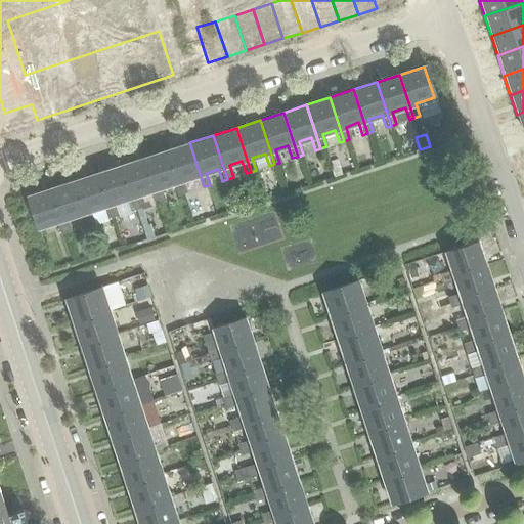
[(204,186),(189,142),(167,150),(181,194),(186,192),(182,180),(195,176),(200,188),(204,186)]
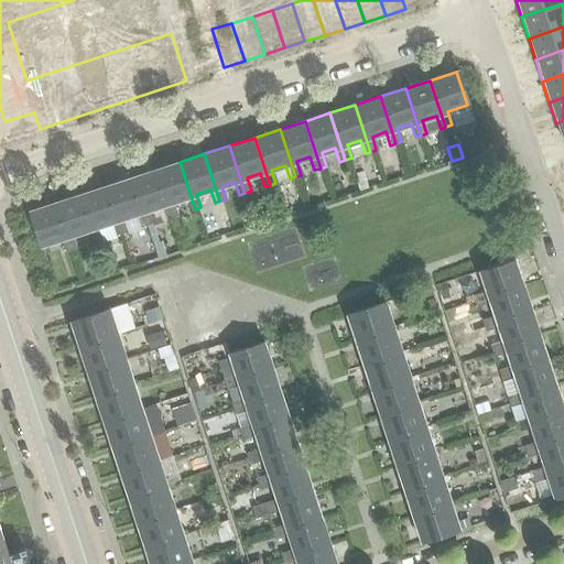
[(195,209),(180,162),(154,170),(170,217),(175,216),(171,203),(185,197),(190,212),(195,209)]
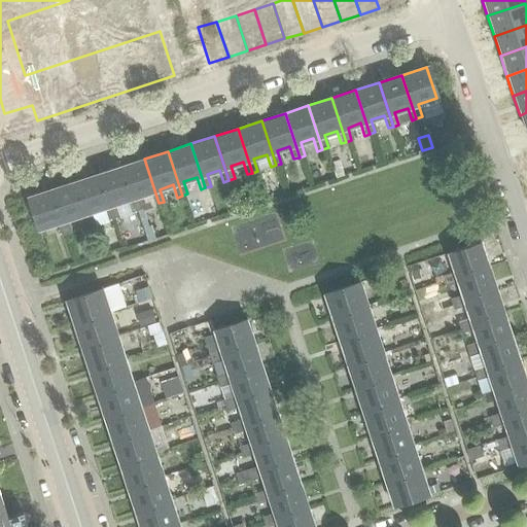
[(159,203),(144,159),(120,167),(135,211),(140,209),(136,197),(149,192),(153,205),(159,203)]
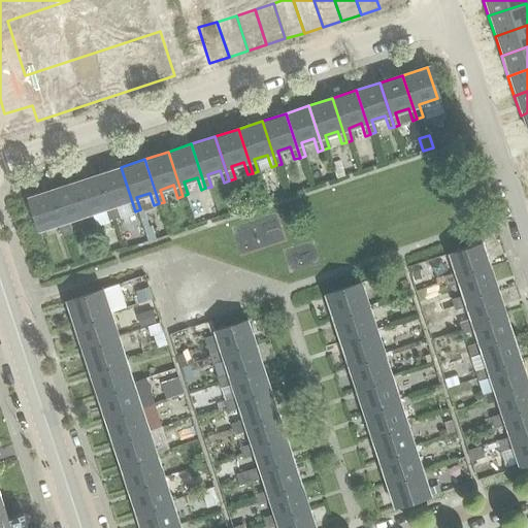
[(130,213),(135,211),(121,167),(97,174),(111,219),(117,217),(112,205),(126,200),(130,213)]
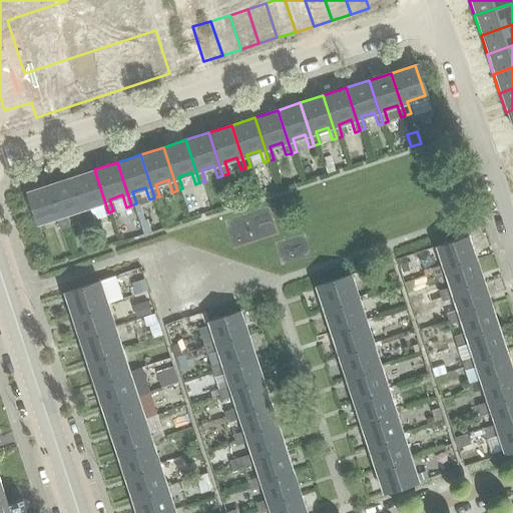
[(108,212),(94,169),(72,177),(86,220),(90,218),(87,206),(99,202),(103,214),(108,212)]
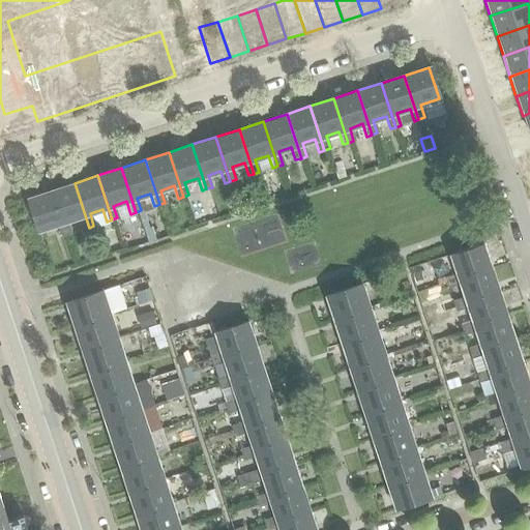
[(83,229),(89,228),(75,183),(51,190),(65,235),(70,234),(66,222),(80,217),(83,229)]
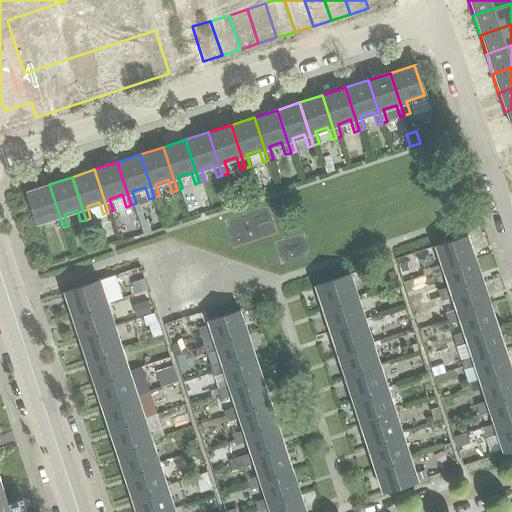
[(63,227),(49,184),(25,192),(35,223),(54,217),(58,229),(63,227)]
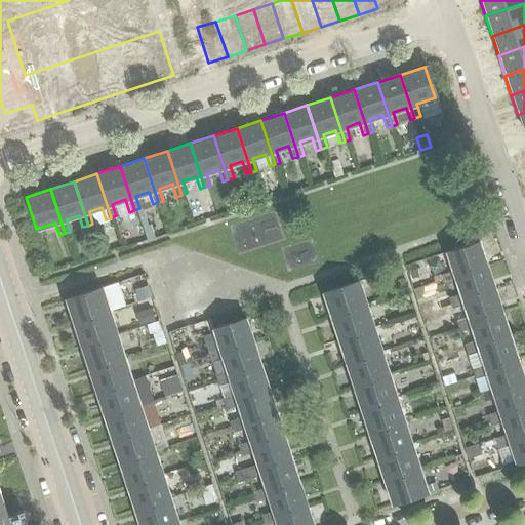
[(154,238),(150,225),(143,227),(147,240),(154,238)]
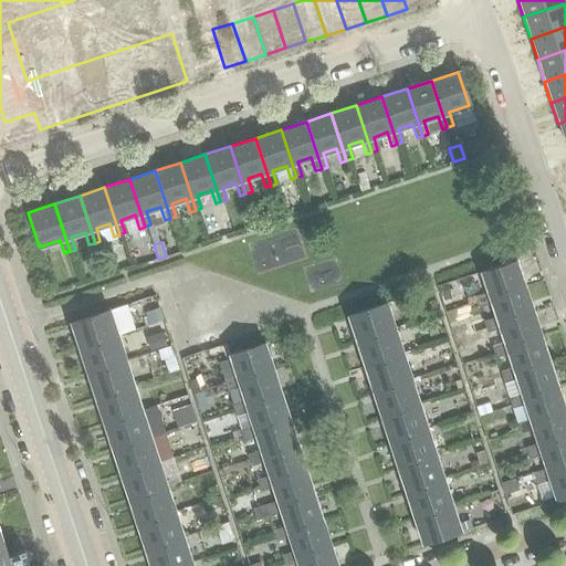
[(514,261),(480,273),(486,293),(473,297),(475,303),(523,287),(514,261)]
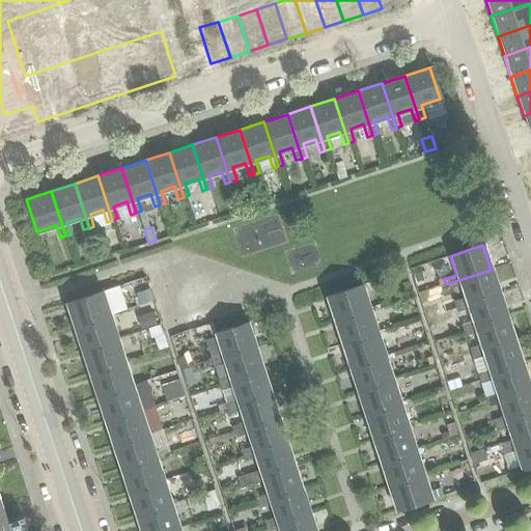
[(422,273),(419,267),(411,270),(413,276),(422,273)]
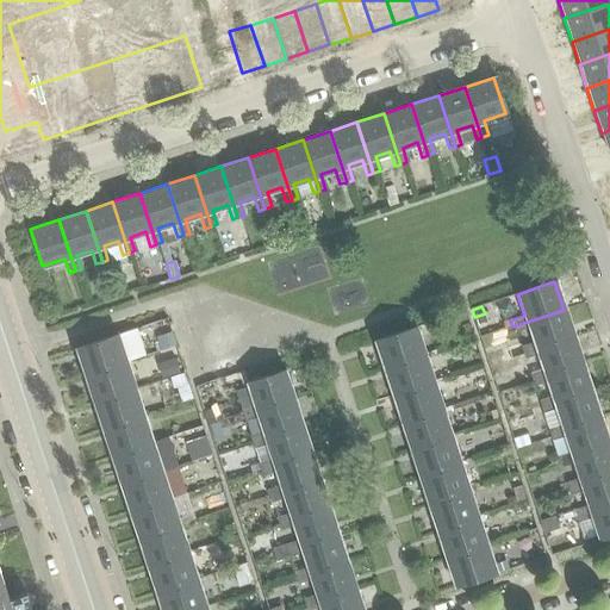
[(564,310),(512,327),(515,332),(529,328),(534,342),(520,347),(522,354),(573,337),(564,310)]
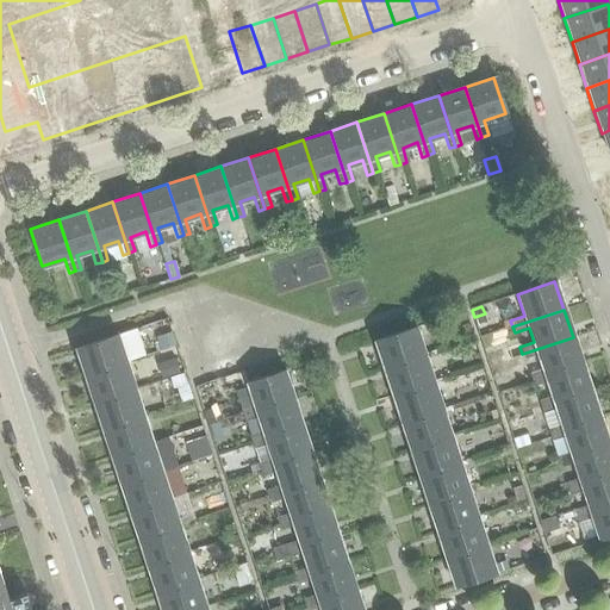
[(384,368),(424,355),(415,328),(374,341),(384,368)]
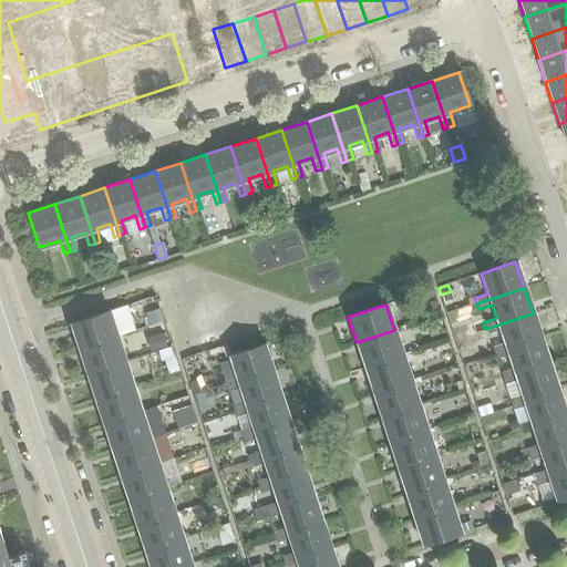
[(163,321),(158,309),(144,313),(148,326),(163,321)]
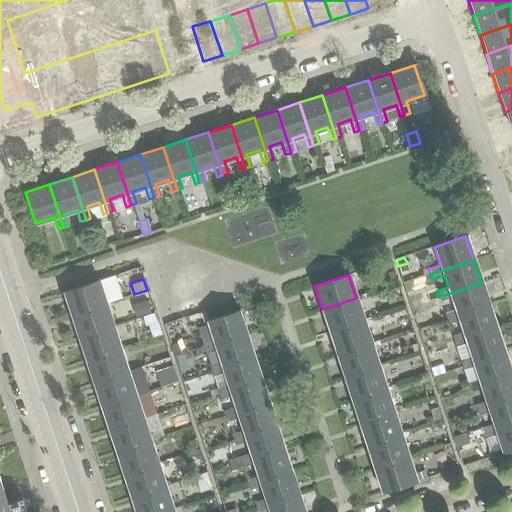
[(62,292),(69,315),(103,304),(95,281),(62,292)]
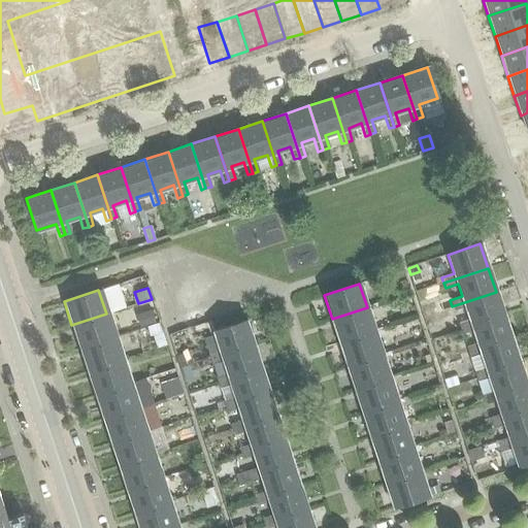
[(457,324),(459,330),(503,315),(496,292),(452,306),(453,311),(465,307),(469,321),(457,324)]
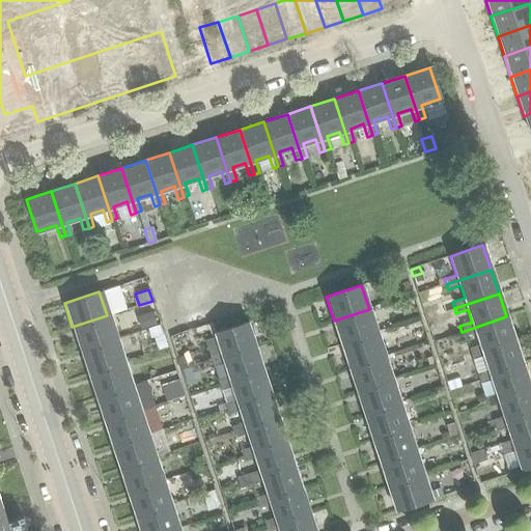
[(341,344),(376,333),(369,309),(334,320),(341,344)]
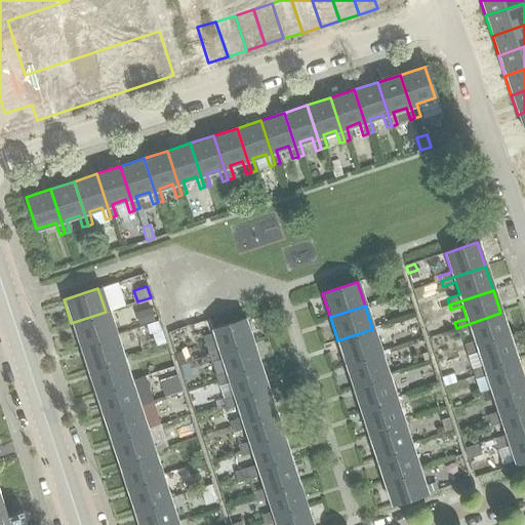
[(71,323),(79,347),(114,335),(106,312),(71,323)]
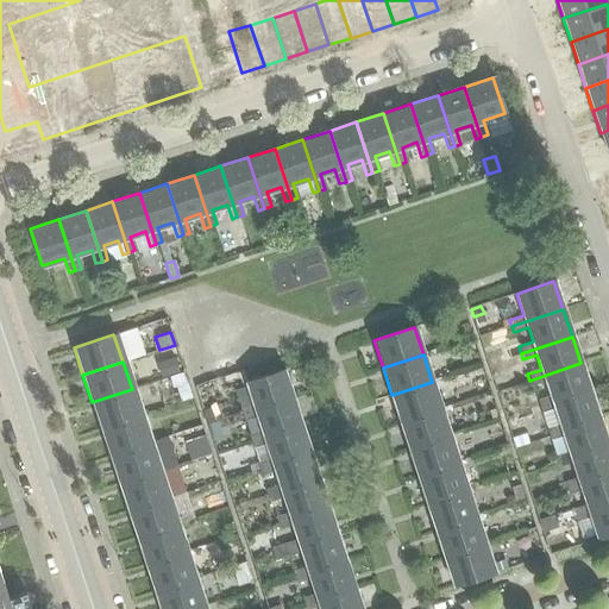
[(539,407),(590,390),(581,363),(529,381),(532,387),(546,382),(551,396),(537,401),(539,407)]
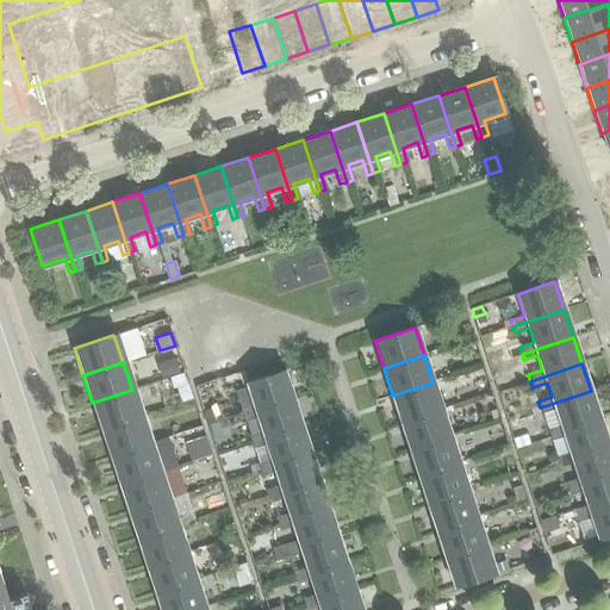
[(282,371),(246,383),(253,404),(238,409),(241,416),(292,399),(282,371)]
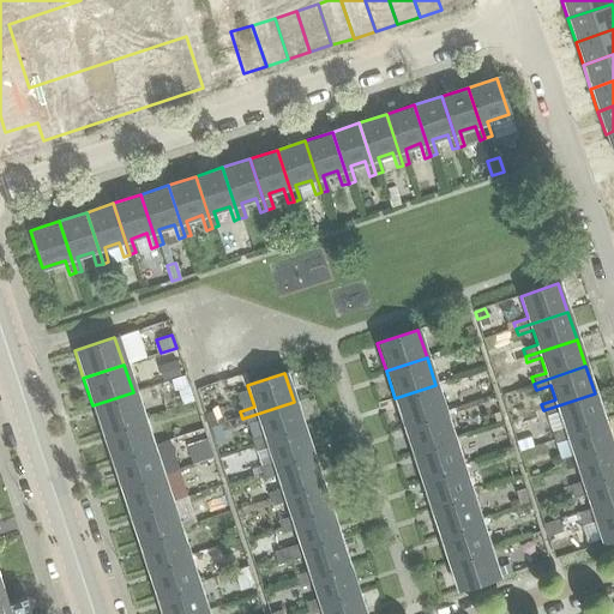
[(395,398),(404,426),(445,413),(435,385),(395,398)]
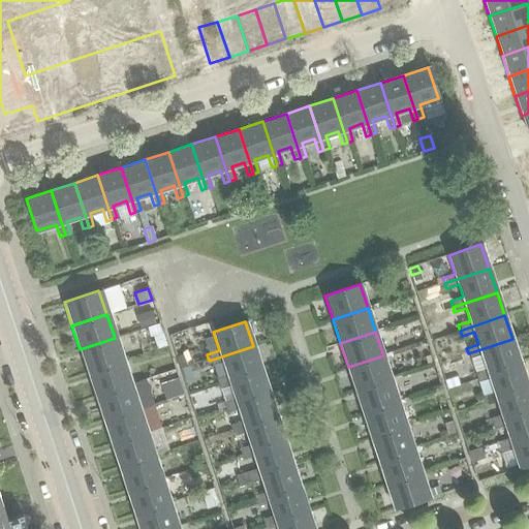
[(80,349),(88,373),(122,362),(115,338),(80,349)]
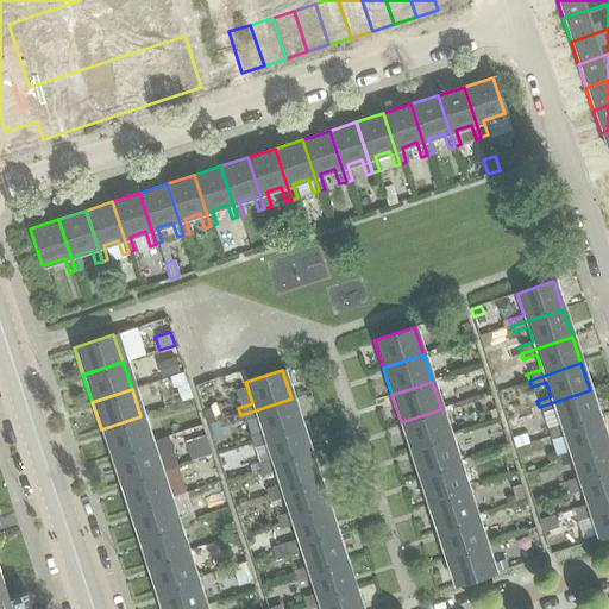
[(547,434),(598,418),(590,390),(539,407),(540,413),(554,408),(559,424),(546,428),(547,434)]
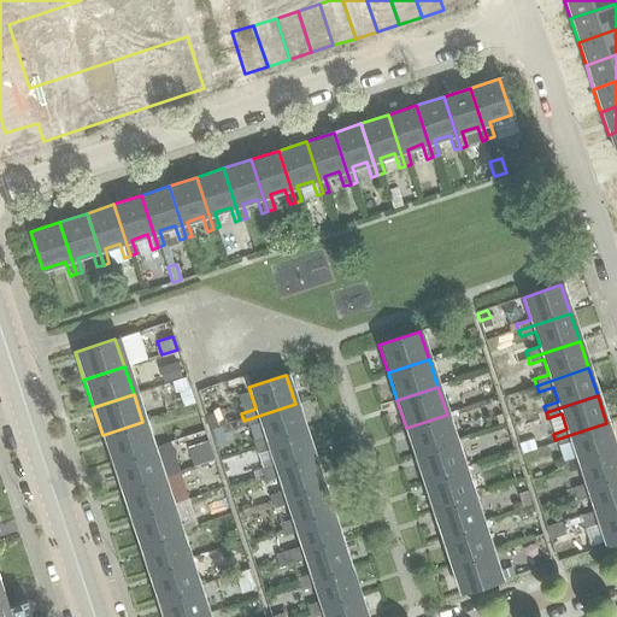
[(295,404),(244,421),(246,425),(259,422),(264,436),(251,441),(253,448),(305,430),(295,404)]
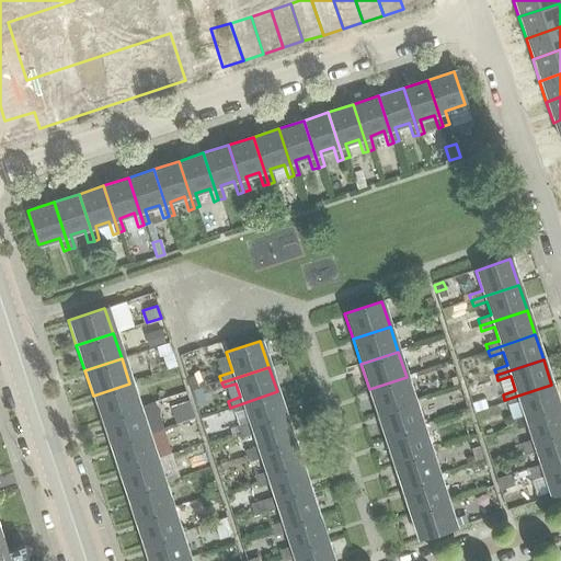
[(369,389),(377,414),(414,402),(407,377),(369,389)]
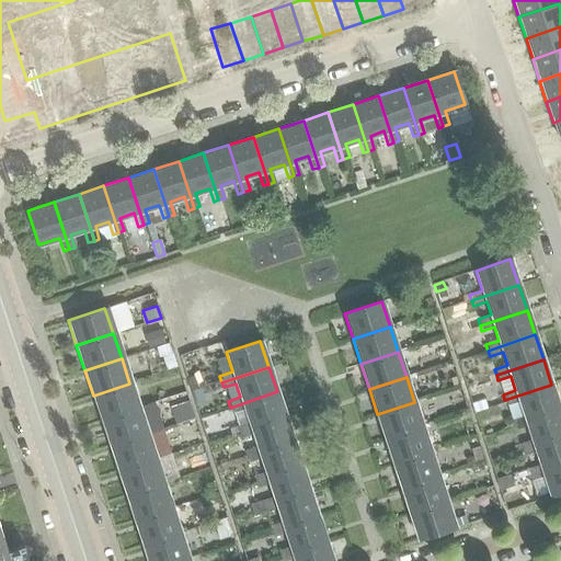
[(93,396),(101,421),(138,409),(129,384),(93,396)]
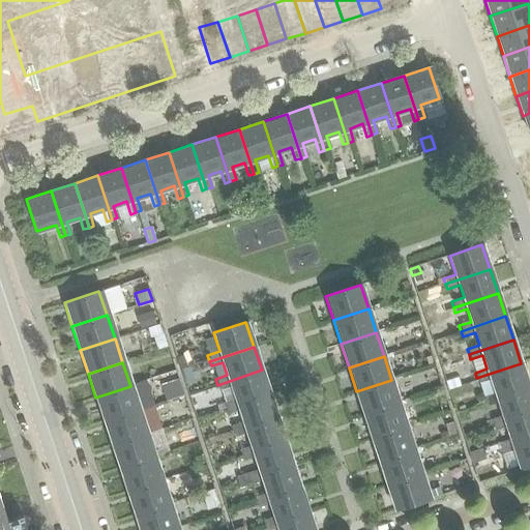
[(484,402),(529,387),(521,363),(476,378),(478,383),(491,379),(495,392),(482,396),(484,402)]
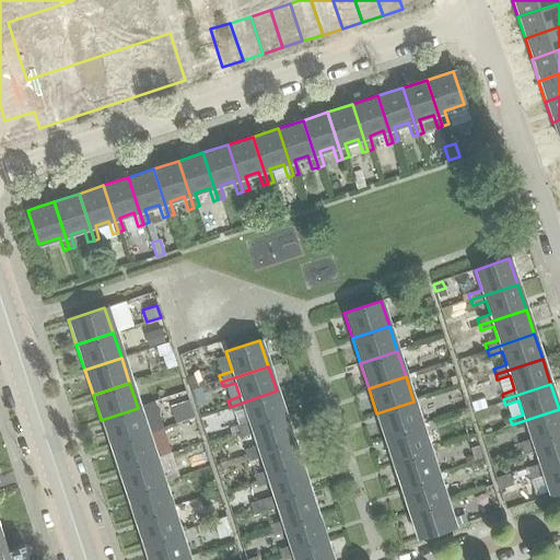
[(205,403),(200,388),(193,391),(197,405),(205,403)]
